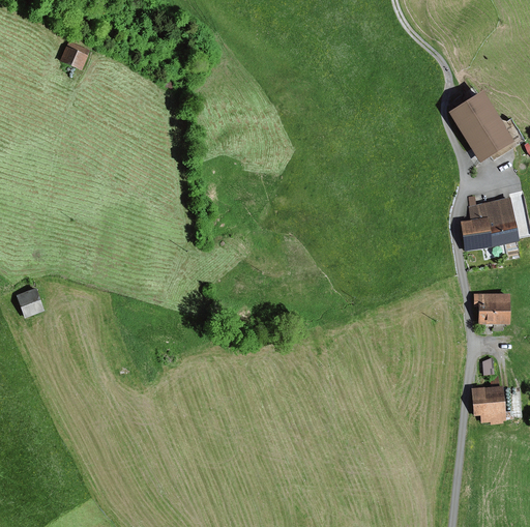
[(91,55),(66,45),(59,61),(84,71),(91,55)]
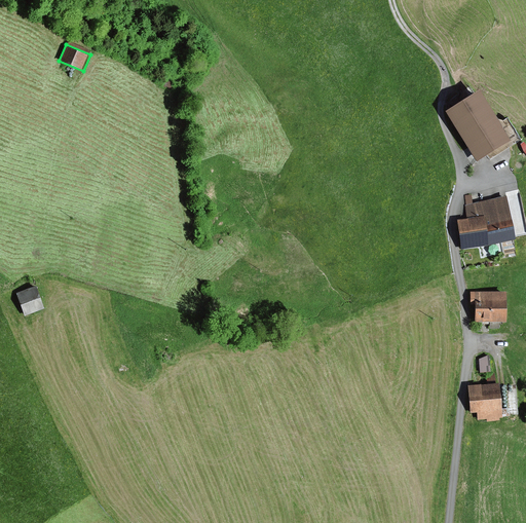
[(478,90),(447,110),(478,159),(510,139),(478,90)]
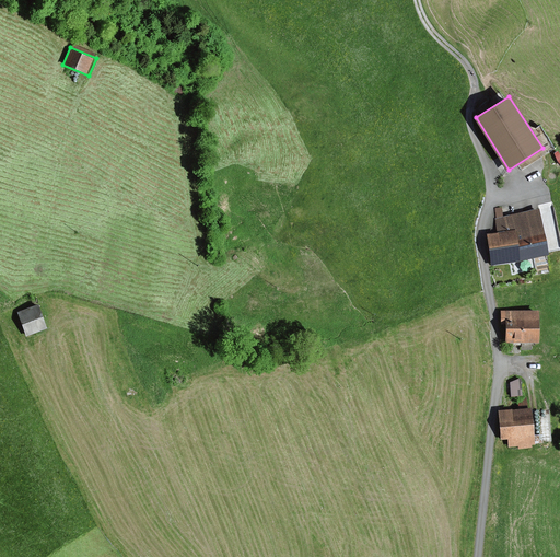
[(539,208),(497,216),(499,231),(488,233),(494,265),(548,255),(539,208)]
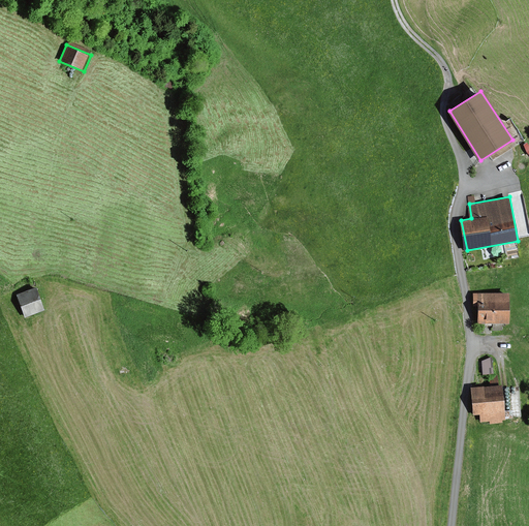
[(39,289),(17,296),(24,317),(45,310),(39,289)]
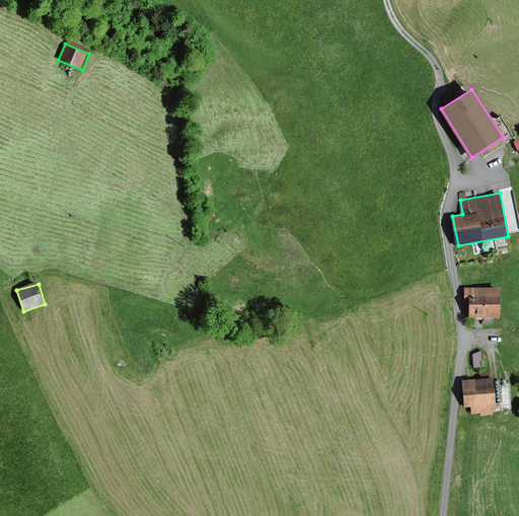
[(501,288),(468,287),(467,314),(500,315),(501,288)]
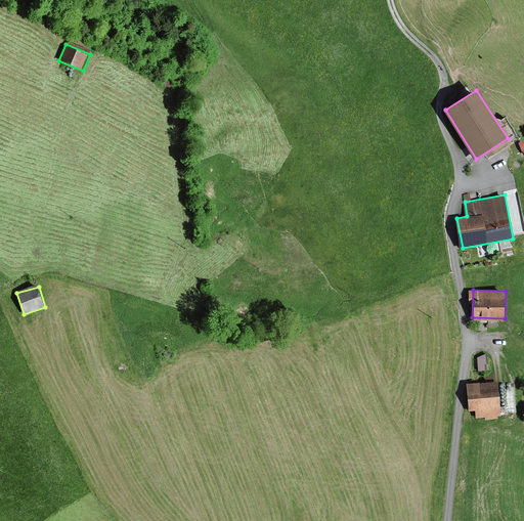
[(479,366),(489,367),(489,352),(480,352),(479,366)]
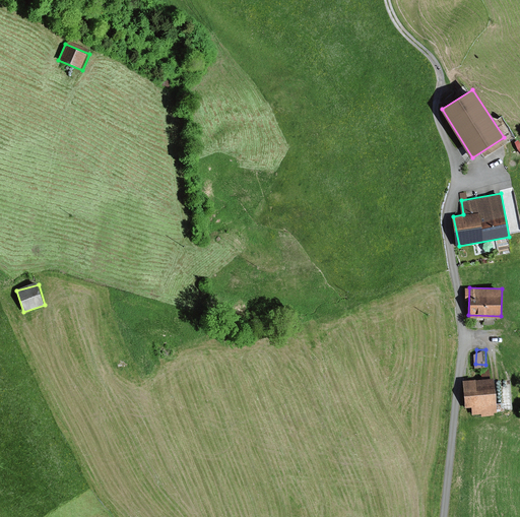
[(492,365),(483,365),(483,376),(492,376),(492,365)]
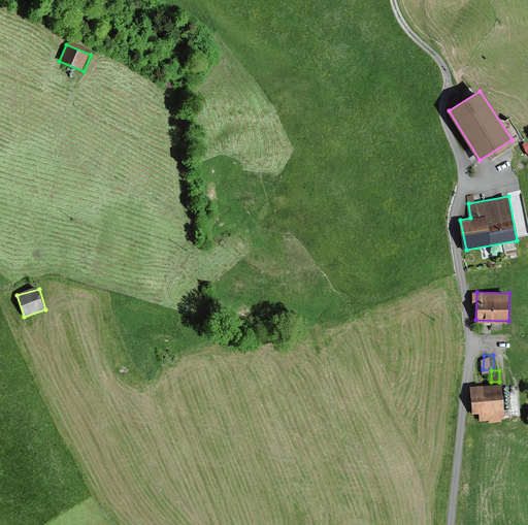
[(502,385),(473,386),(475,420),(504,419),(502,385)]
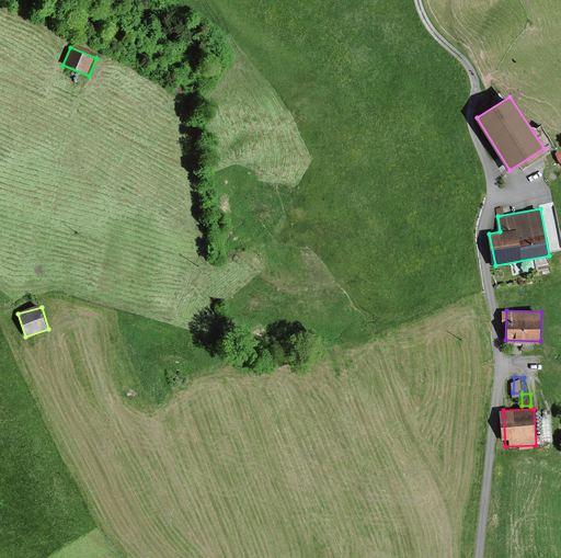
All buildings are outlined.
